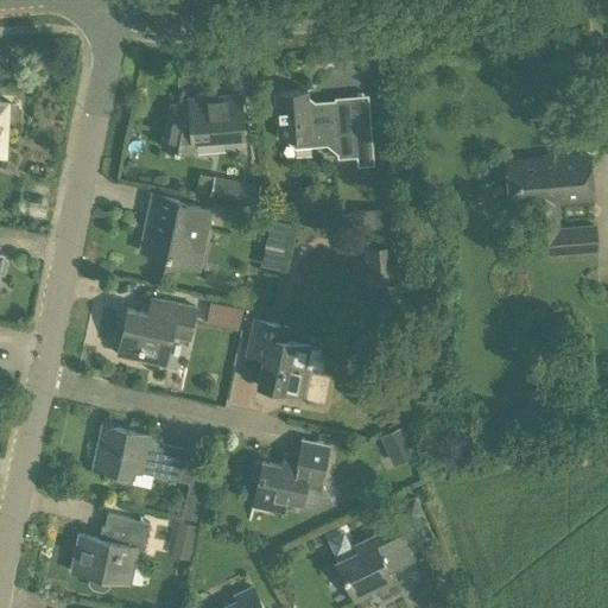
[(314,107),(309,102),(308,89),(276,92),(279,139),(285,139),(295,147),(327,145),(336,153),(336,158),(355,157),(356,166),(373,165),(369,121),(336,124),(334,105),(314,107)]
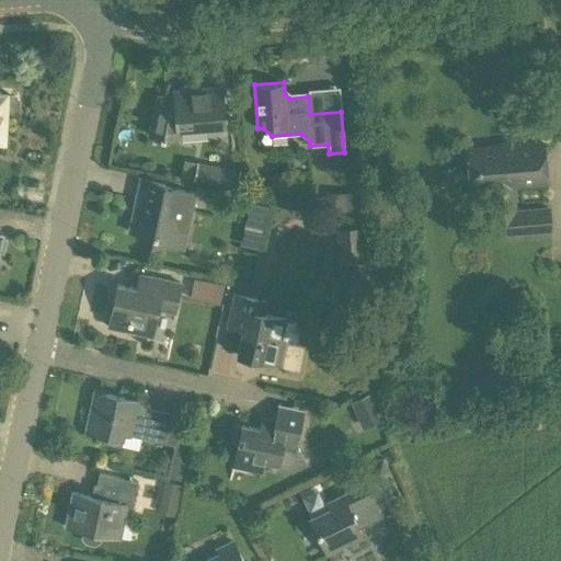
[(175,140),(178,128),(225,125),(221,88),(184,90),(184,94),(158,96),(149,135),(160,137),(159,139),(164,140),(165,138),(175,140)]
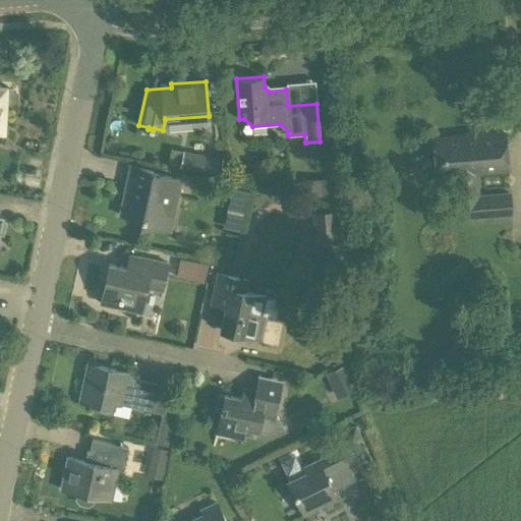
[(15,102),(15,93),(9,89),(3,89),(3,87),(0,87),(0,127),(1,128),(2,105),(8,106),(15,102)]
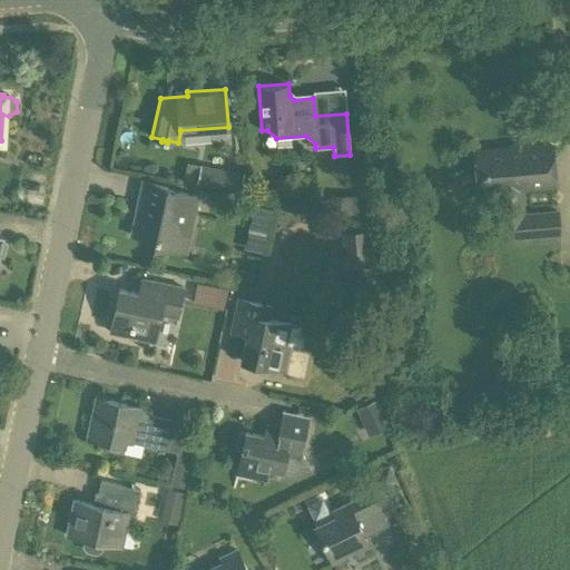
[(522,216),(520,187),(554,185),(551,146),(475,151),(479,192),(498,189),(502,238),(559,234),(557,213),(522,216)]
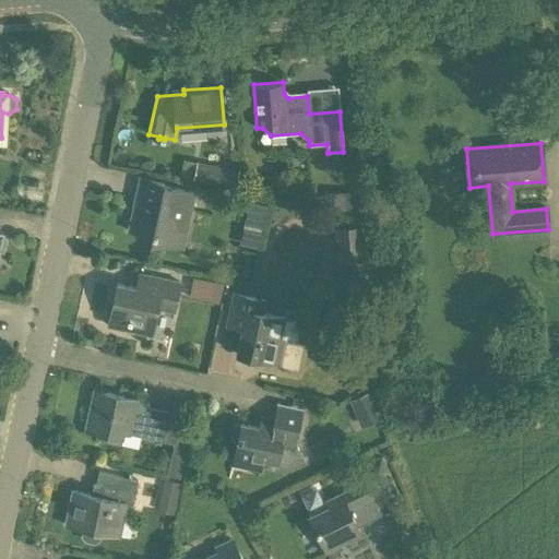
[(224,187),(228,167),(211,164),(206,183),(224,187)]
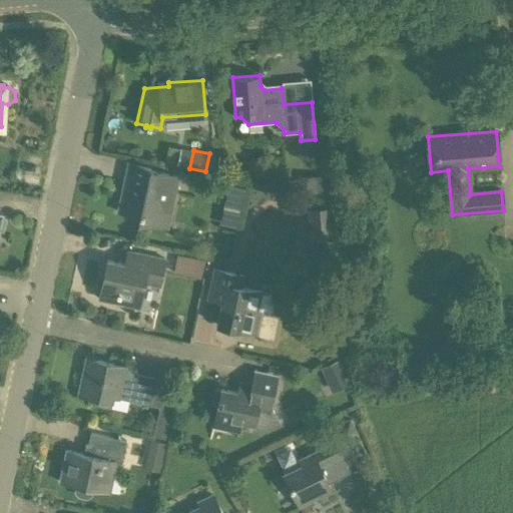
[(178,176),(129,166),(124,188),(122,188),(117,211),(139,216),(138,221),(157,225),(162,203),(172,206),(178,176)]
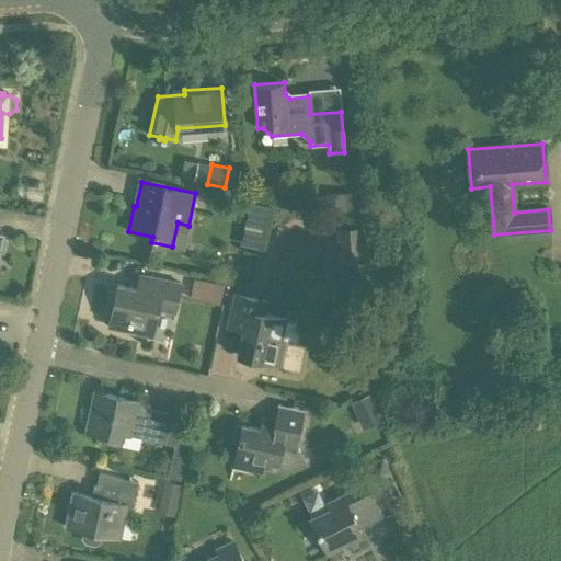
[(249,202),(242,236),(260,240),(267,206),(249,202)]
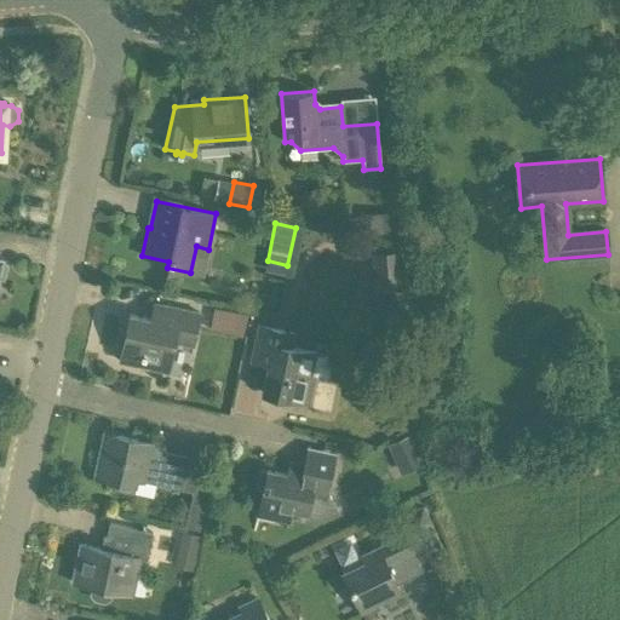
[(371,254),(372,275),(402,273),(400,251),(371,254)]
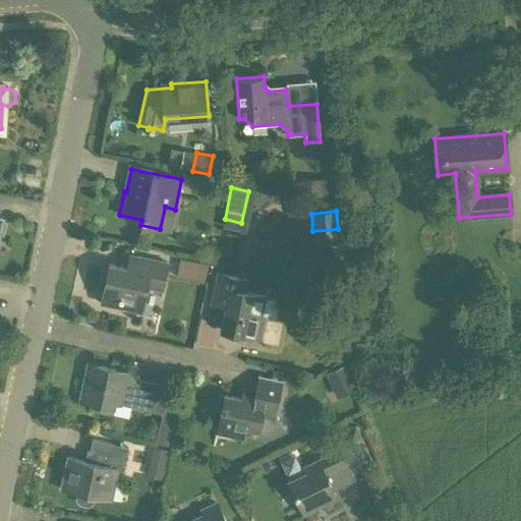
[(162,291),(168,264),(135,256),(132,270),(109,265),(100,304),(119,308),(120,301),(121,301),(122,299),(142,303),(147,287),(162,291)]
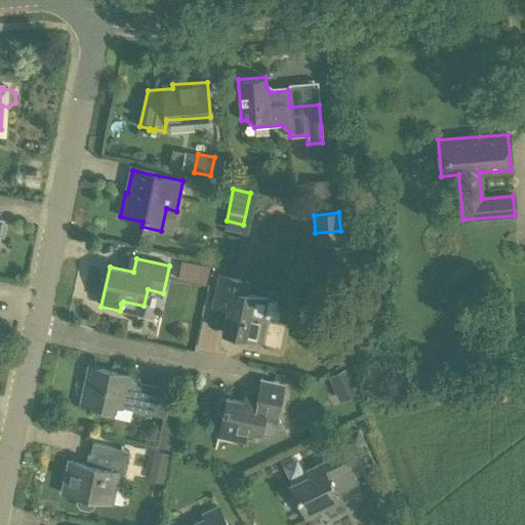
[(205,285),(209,267),(182,260),(177,279),(205,285)]
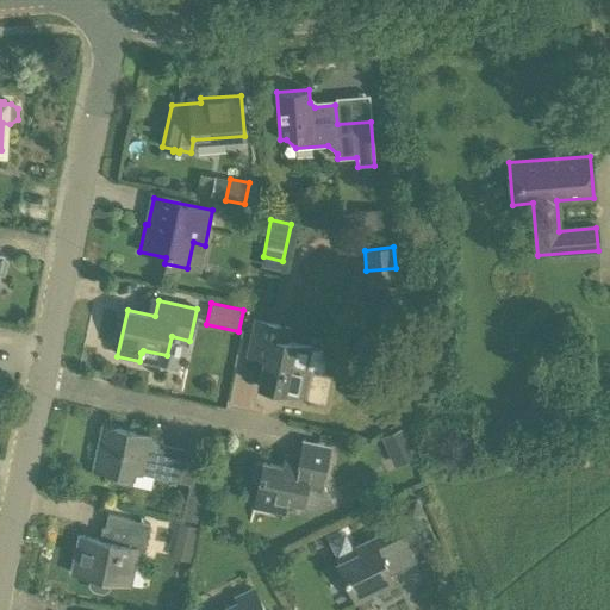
[(323,372),(328,350),(286,342),(290,328),(254,321),(247,355),(263,359),(257,387),(302,397),(307,369),(323,372)]
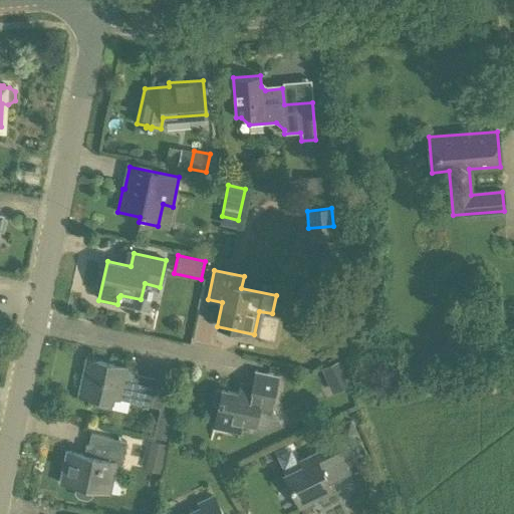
[(133,391),(138,371),(125,369),(125,367),(88,359),(85,375),(82,374),(78,396),(96,400),(94,406),(110,410),(112,398),(131,402),(133,391)]
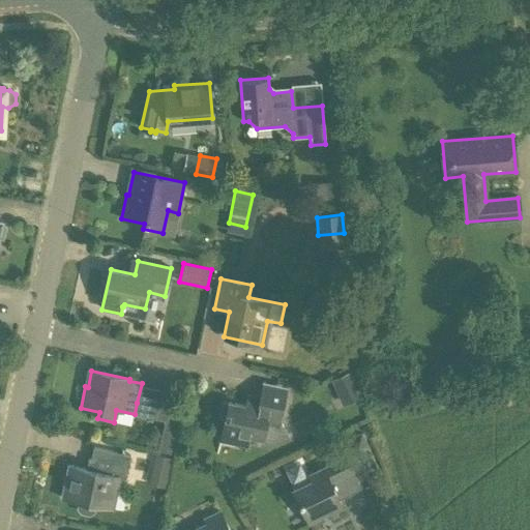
[(362,396),(350,371),(330,380),(343,406),(362,396)]
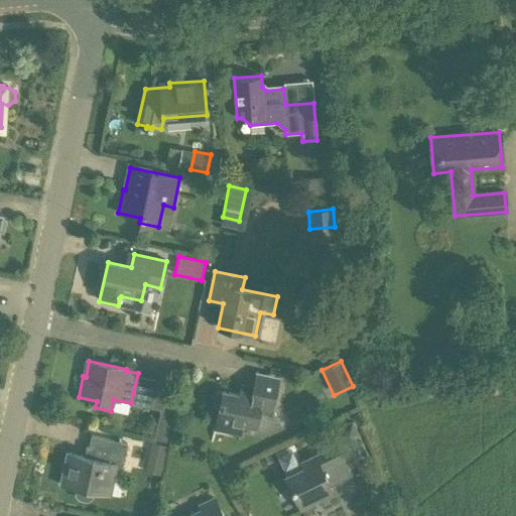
[(214,429),(215,429),(228,432),(241,434),(243,424),(254,427),(252,433),(261,435),(281,426),(275,415),(271,414),(279,377),(257,372),(253,386),(240,384),(237,395),(223,391),(222,393),(216,392),(213,407),(219,408),(214,429)]
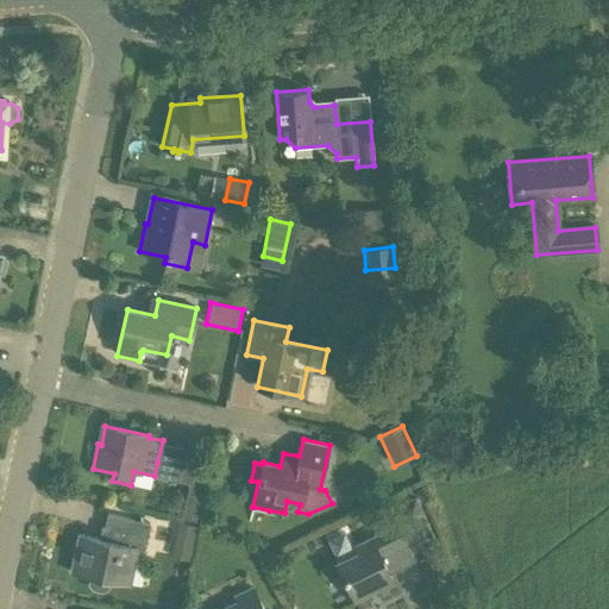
[(206,473),(192,471),(182,518),(195,520),(206,473)]
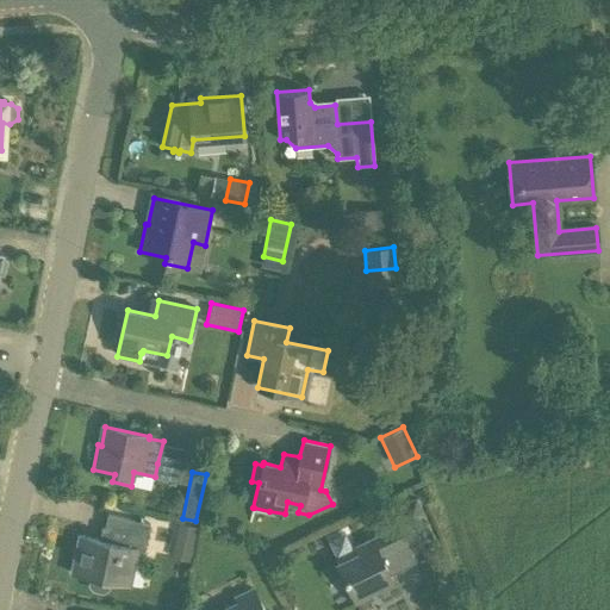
[(424,516),(416,497),(397,506),(406,524),(424,516)]
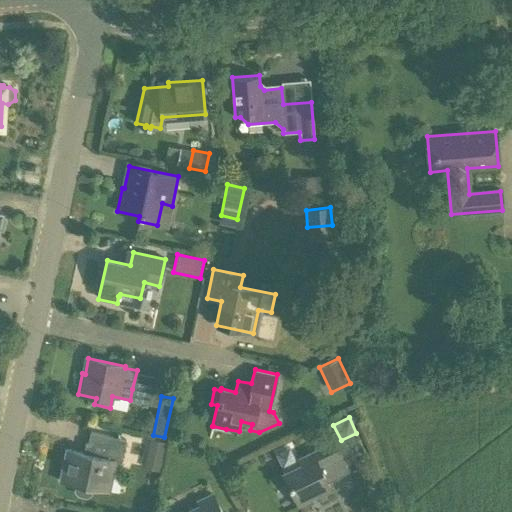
[(121,462),(126,440),(111,437),(108,447),(98,445),(95,455),(67,449),(60,481),(76,484),(74,491),(77,496),(86,498),(91,495),(92,488),(110,492),(116,461),(121,462)]
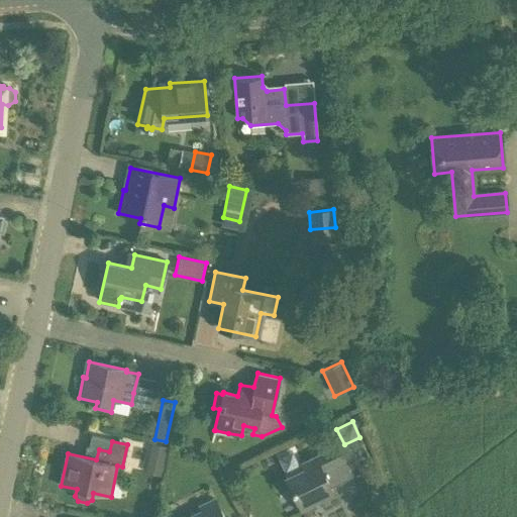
[(167,447),(150,443),(147,458),(164,461),(167,447)]
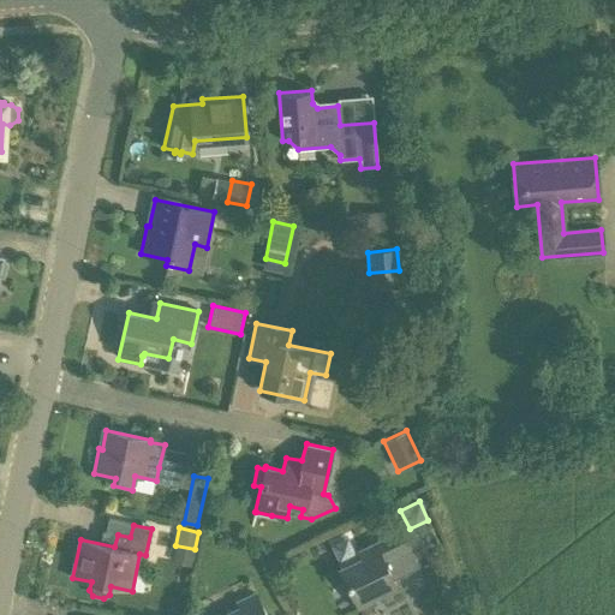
[(329,545),(340,568),(359,607),(398,589),(383,559),(410,545),(401,530),(359,551),(354,553),(347,537),(329,545)]
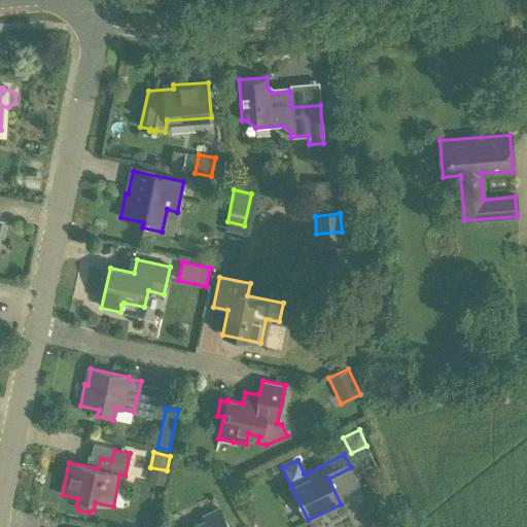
[(227,526),(219,508),(204,516),(207,524),(201,526),(227,526)]
